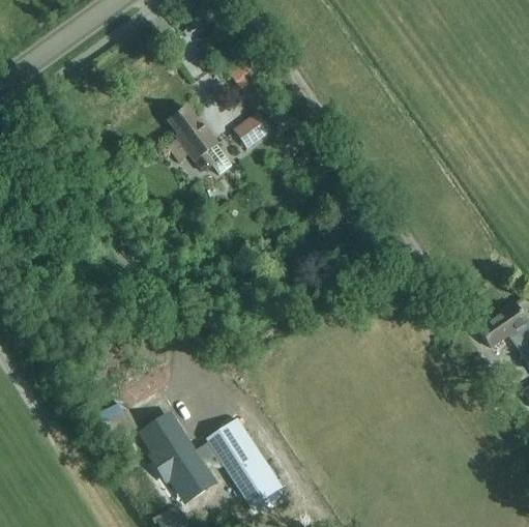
[(248,57),(228,72),(241,90),(262,76),(248,57)]
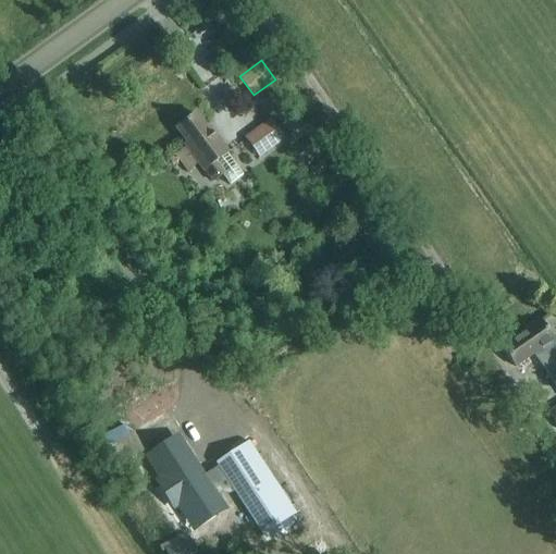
[(210,125),(207,126),(196,112),(176,126),(187,140),(185,143),(187,146),(176,154),(189,171),(200,163),(205,169),(206,169),(214,180),(223,173),(231,183),(244,173),(229,151),(210,125)]
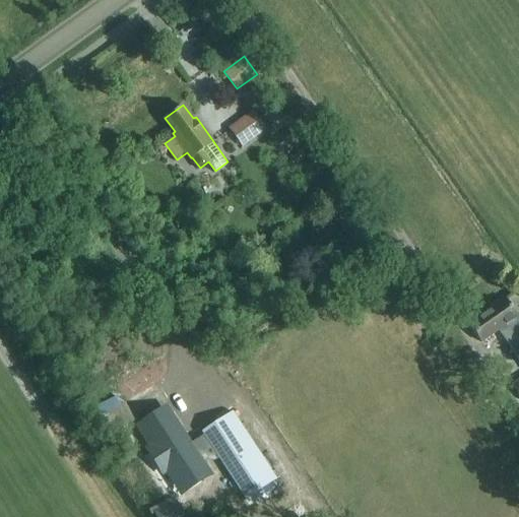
[(243,145),(266,128),(253,112),(231,128),(243,145)]
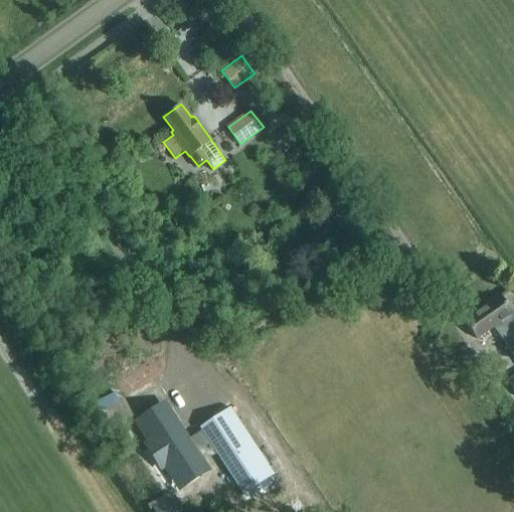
[(284,122),(276,111),(266,119),(274,130),(284,122)]
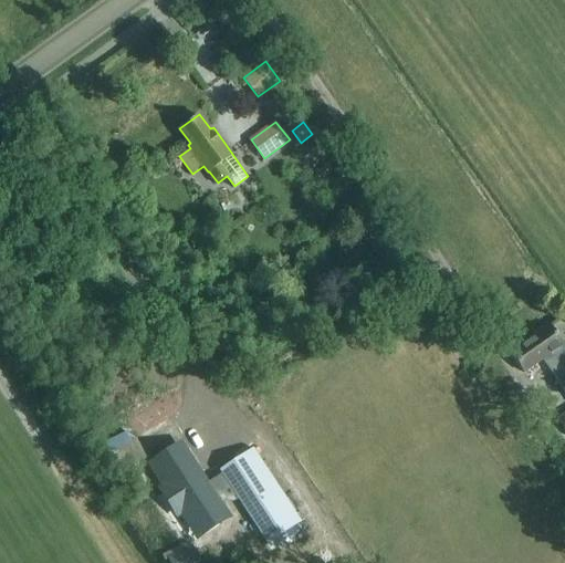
[(564,336),(555,323),(551,325),(548,323),(510,350),(526,373),(544,361),(564,388),(564,336)]
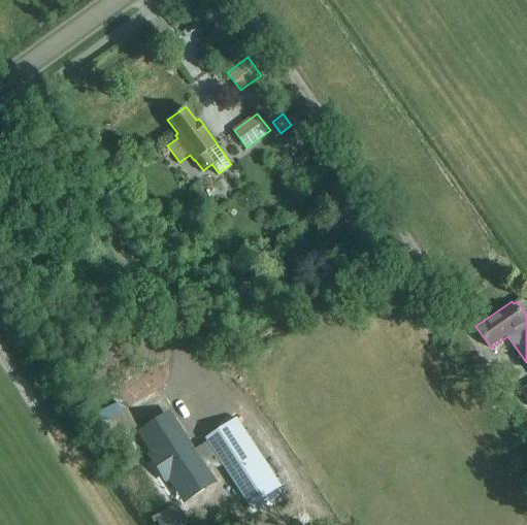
[(171,420),(145,436),(157,453),(153,456),(165,476),(169,473),(178,487),(204,470),(203,467),(219,458),(250,506),(251,505),(250,503),(280,484),(281,486),(282,486),(251,437),(231,450),(219,431),(220,431),(219,430),(206,437),(206,436),(205,437),(208,441),(193,452),(189,446),(171,420)]
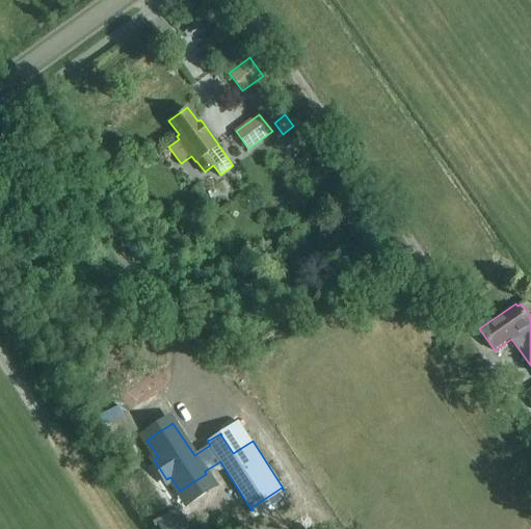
[(181,511),(158,524),(160,528),(184,528),(189,526),(181,511)]
